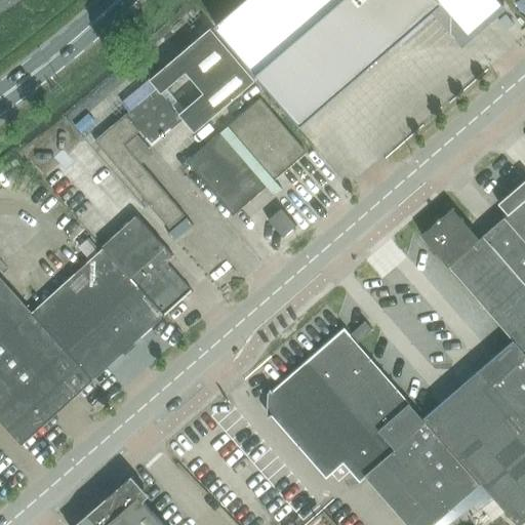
[(442,5),(443,3),(470,34),(503,4),(499,0),(244,0),(213,27),(254,74),(265,66),(300,108),(301,107),(356,59),(388,32),(398,43),(442,5)]
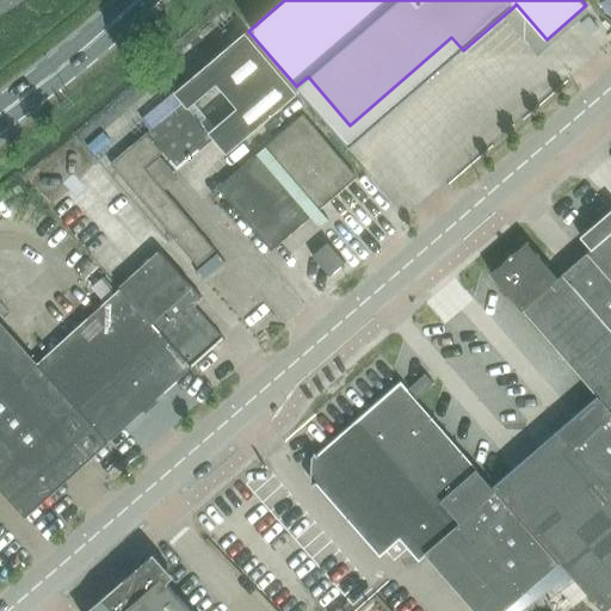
[(298,94),(246,34),(176,93),(181,102),(110,164),(165,228),(183,213),(144,168),(164,153),(177,168),(179,167),(213,137),(227,154),(298,94)]
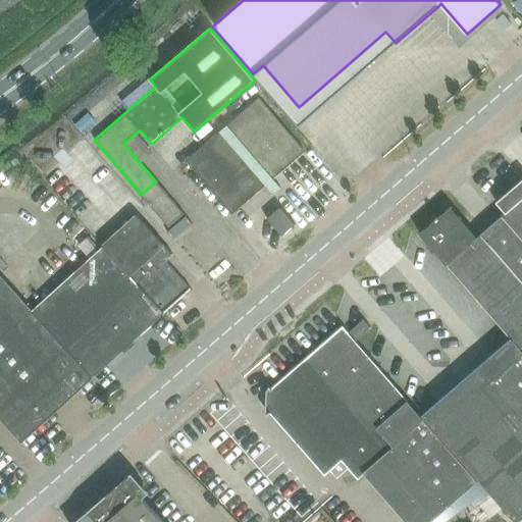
[(305,153),(257,98),(186,158),(233,214),(266,186),(271,192),(271,193),(280,189),(272,180),(305,153)]
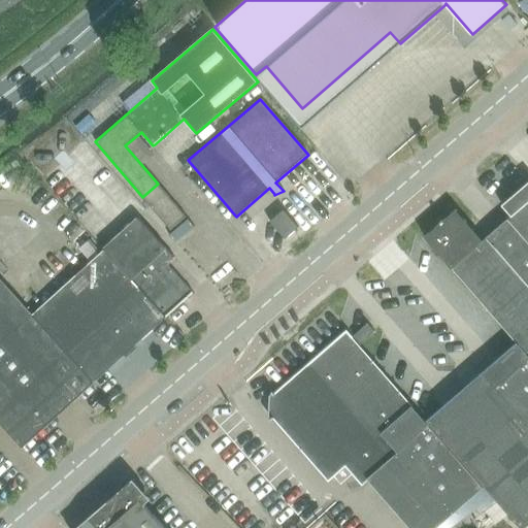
[(411,373),(397,386),(427,421),(520,527),(523,527),(527,524),(527,182),(502,205),(512,217),(483,241),(456,209),(424,237),(485,305),(494,317),(517,342),(441,407),(411,373)]
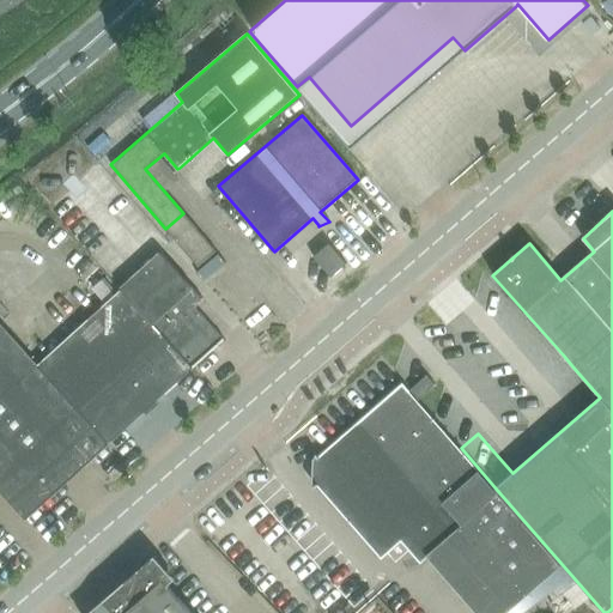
[(183,213),(165,229),(198,267),(216,252),(183,213)]
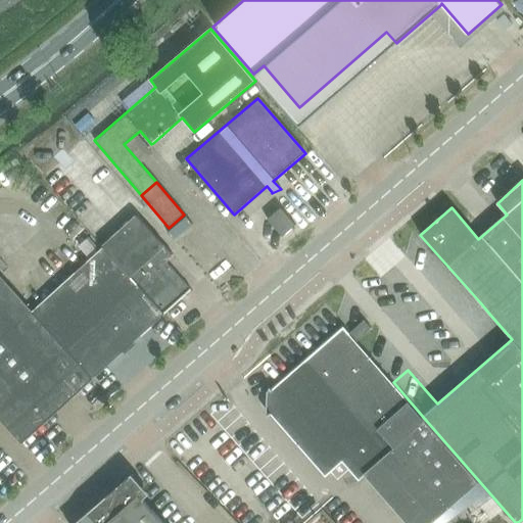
[(269,220),(271,223),(282,235),(281,236),(282,237),(296,226),(295,225),(294,226),(280,209),(281,208),(281,207),(267,220),(268,221),(269,220)]
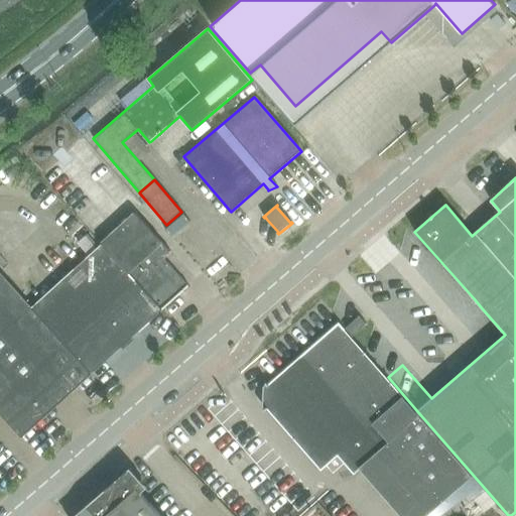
[(132,210),(99,241),(137,281),(139,280),(164,308),(188,286),(187,285),(162,258),(170,252),(132,210)]
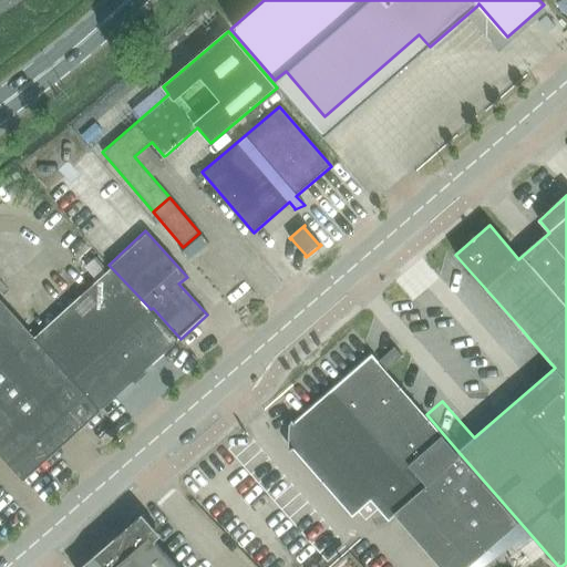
[(109,265),(40,327),(110,402),(177,341),(177,342),(181,339),(153,308),(151,309),(109,265)]
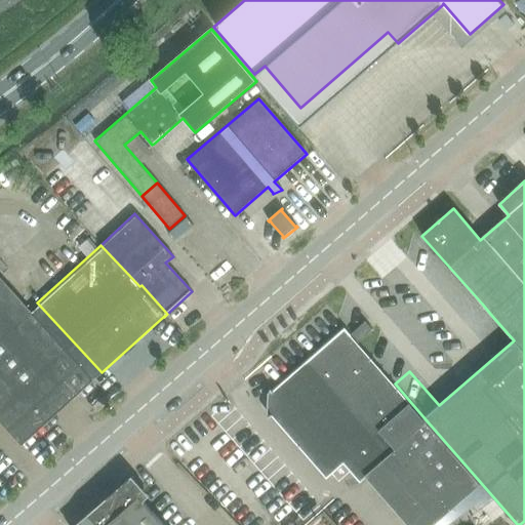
[(102,372),(37,303),(30,309),(0,277),(0,261),(3,259),(0,255),(0,421),(22,445),(102,372)]
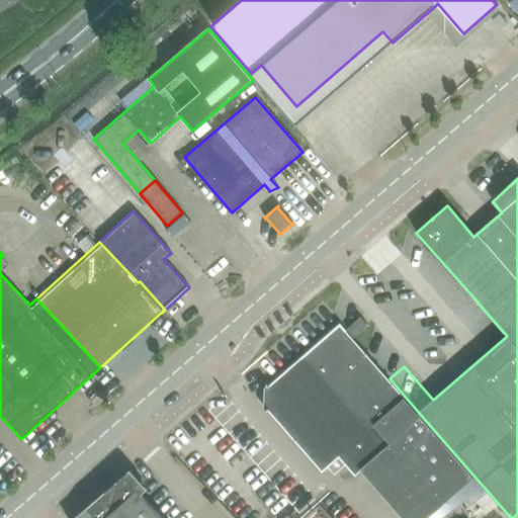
[(485,311),(476,299),(467,307),(478,317),(485,311)]
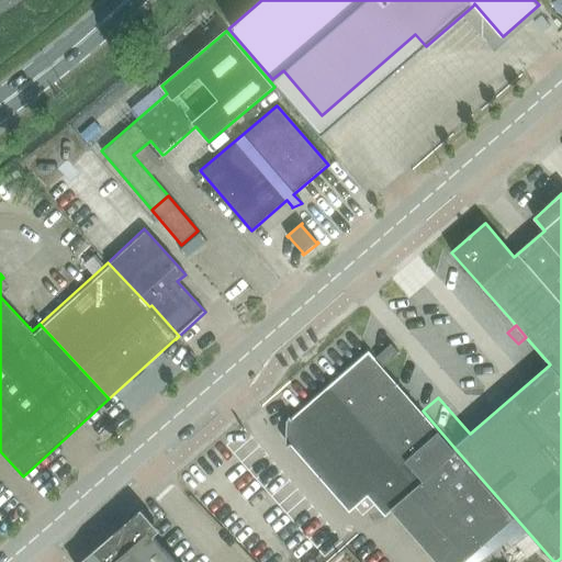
[(391,345),(375,358),(383,367),(400,353),(391,345)]
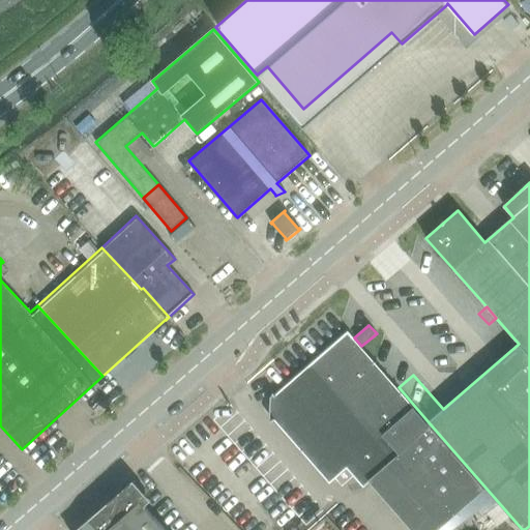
[(270,415),(329,482),(347,466),(364,486),(371,480),(413,529),(435,529),(462,507),(483,488),(348,333),(271,400),(270,415)]
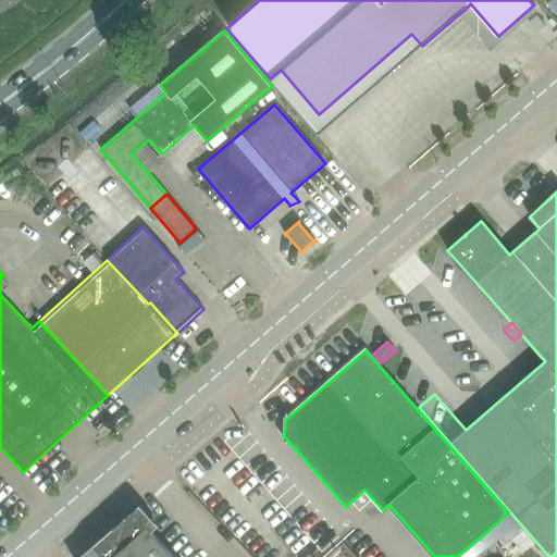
[(173,556),(148,529),(115,556),(100,540),(81,556),(173,556)]
